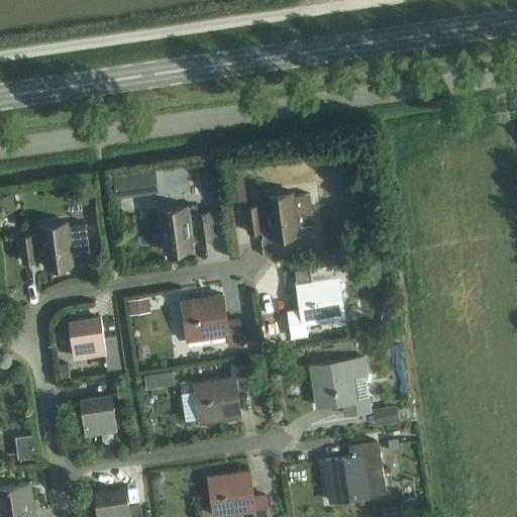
[(224,164),(238,162),(237,153),(223,156),(224,164)]
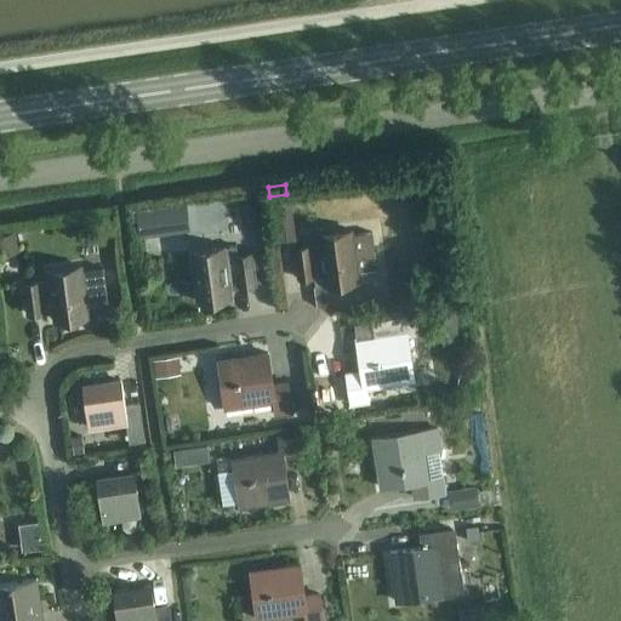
[(261,226),(257,199),(240,201),(244,228),(261,226)]
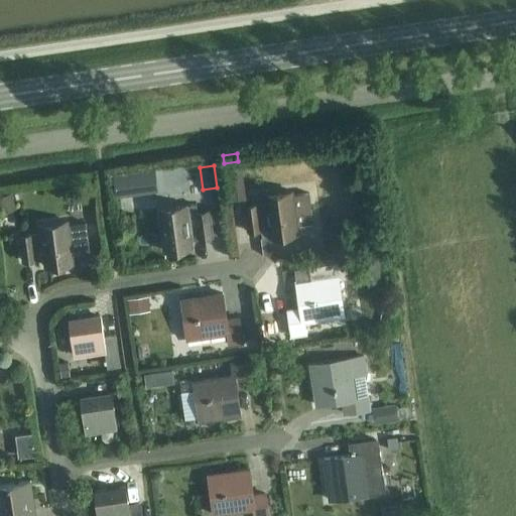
[(240,165),(227,166),(232,200),(245,198),(240,165)]
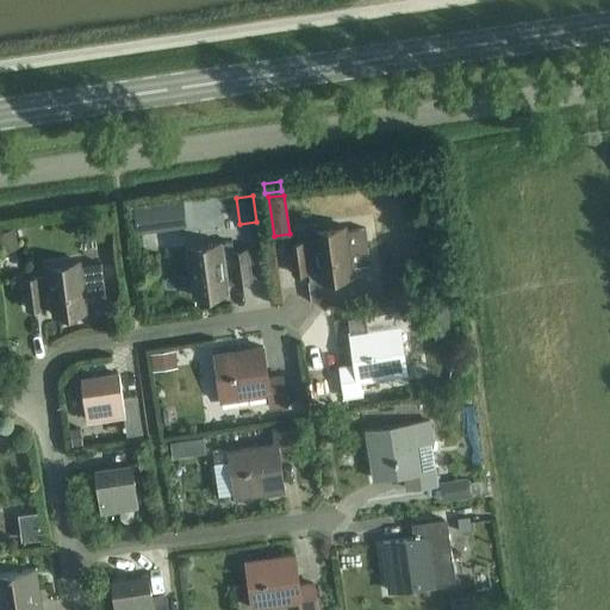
[(165,204),(135,209),(138,232),(168,228),(165,204)]
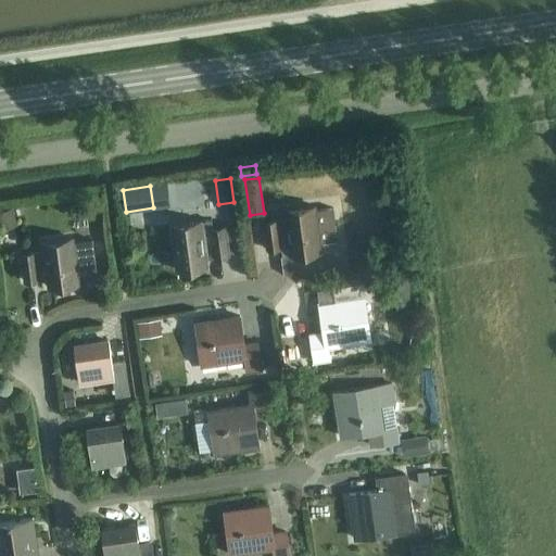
[(332,207),(317,210),(316,204),(287,209),(288,217),(265,220),(268,248),(291,244),(292,252),(323,249),(321,242),(337,240),(332,207)]
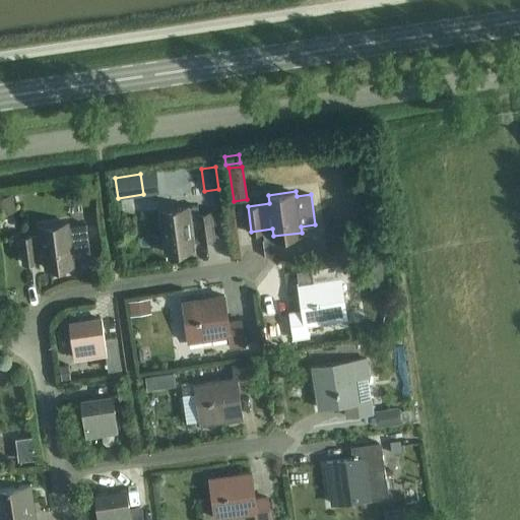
[(0,215),(15,210),(10,194),(0,197),(0,215)]
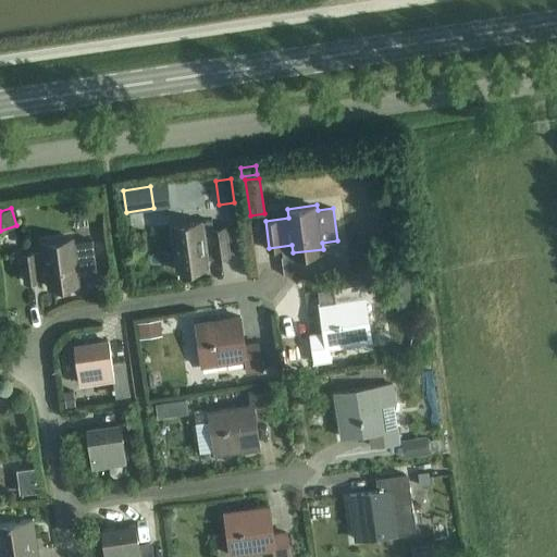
[(229,254),(225,227),(212,229),(211,220),(171,225),(176,270),(208,265),(207,257),(229,254)]
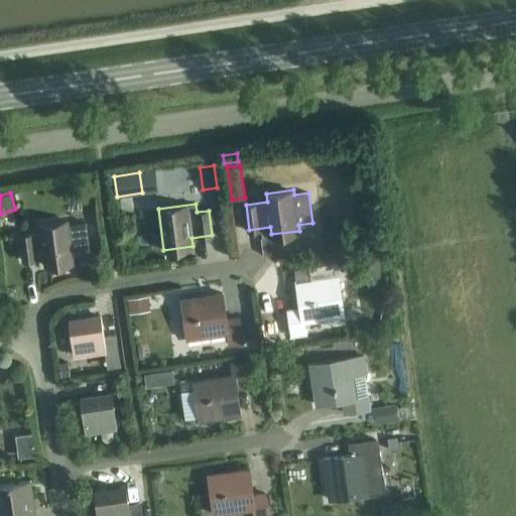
[(81,223),(68,225),(68,221),(39,224),(40,232),(19,235),(22,260),(43,257),(44,265),(73,262),(72,254),(85,252),(81,223)]
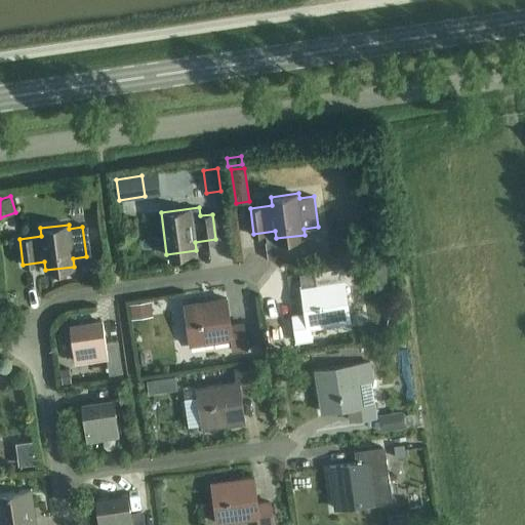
[(273,241),(264,242),(266,258),(271,261),(273,258),(275,254),(273,241)]
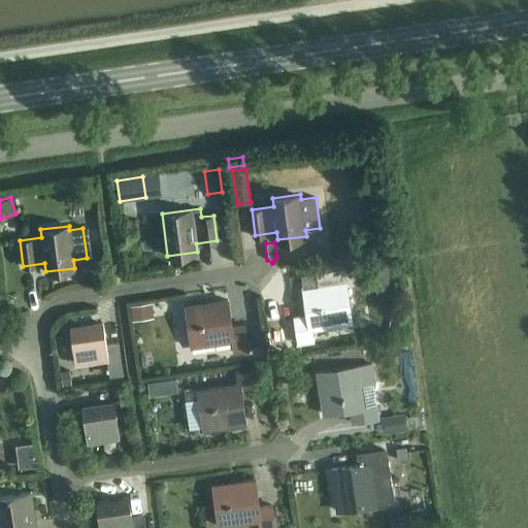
[(308,314),(296,316),(300,342),(315,340),(312,328),(353,322),(344,268),(318,272),(320,287),(305,289),(308,314)]
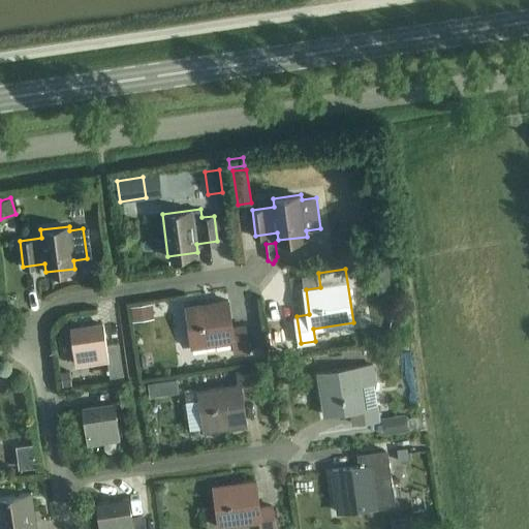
[(228,301),(186,307),(192,347),(232,342),(235,354),(248,352),(245,327),(232,328),(228,301)]
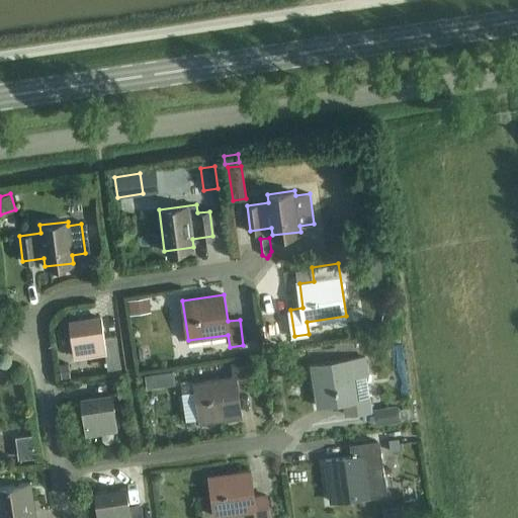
[(149,296),(128,298),(130,313),(150,310),(149,296)]
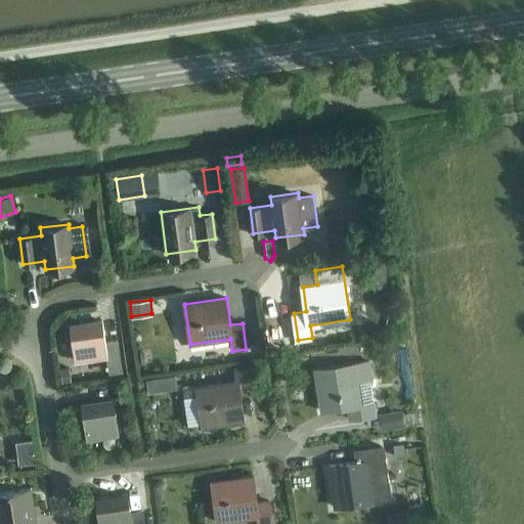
[(118,340),(104,342),(101,320),(71,325),(76,360),(105,355),(106,363),(107,363),(108,374),(122,372),(118,340)]
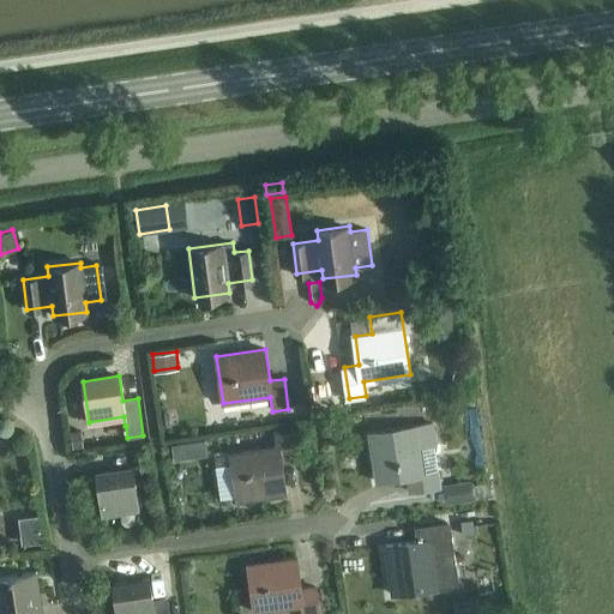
[(329,381),(307,385),(312,413),(332,410),(329,381)]
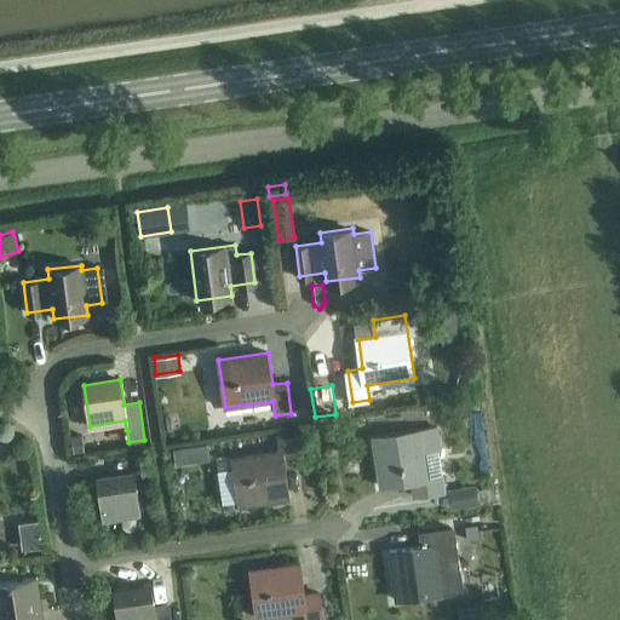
[(445,491),(438,448),(442,448),(438,426),(373,435),(380,486),(412,481),(413,495),(445,491)]
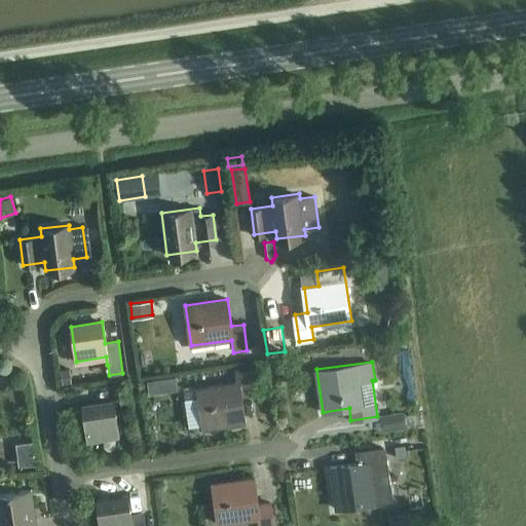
[(60,369),(63,384),(72,383),(69,368),(60,369)]
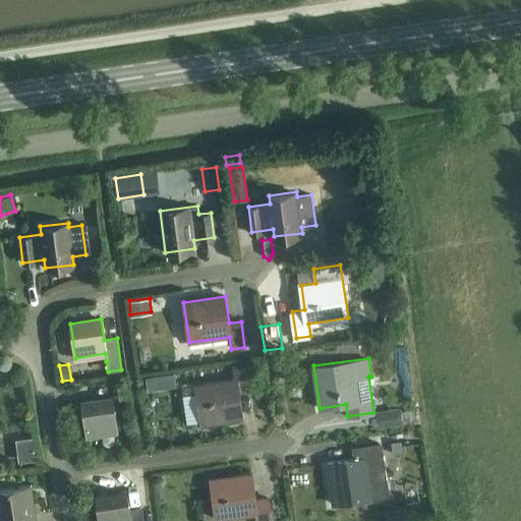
[(235,380),(195,385),(200,424),(242,418),(239,392),(250,390),(247,365),(234,367),(235,380)]
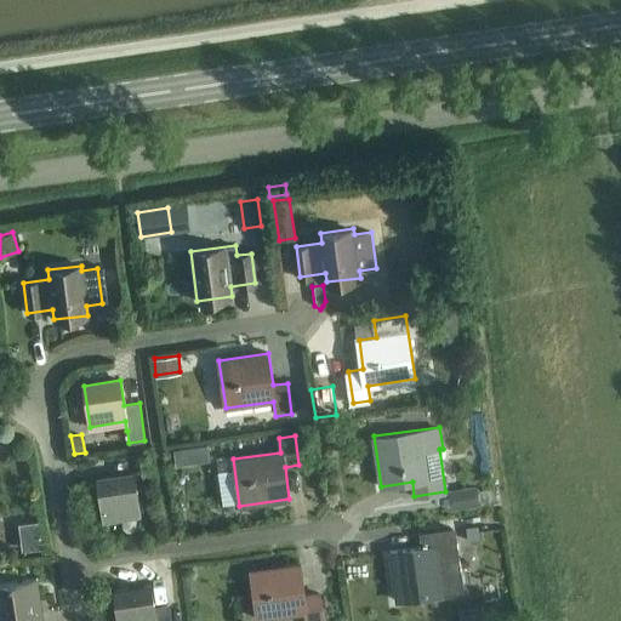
[(189,446),(174,449),(175,463),(192,461),(189,446)]
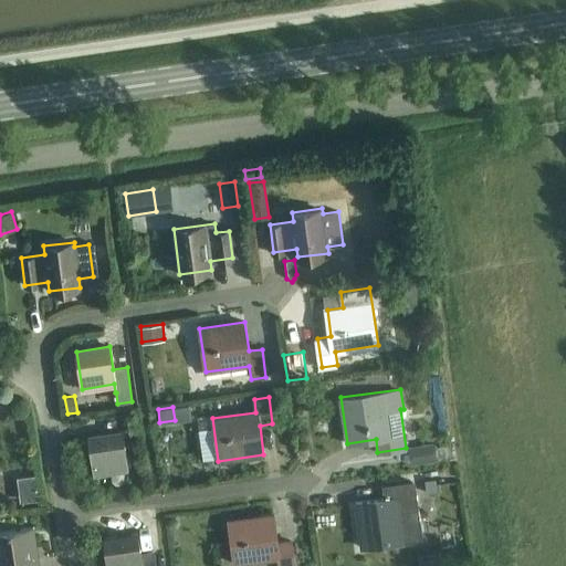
[(121,429),(88,435),(94,473),(127,468),(121,429)]
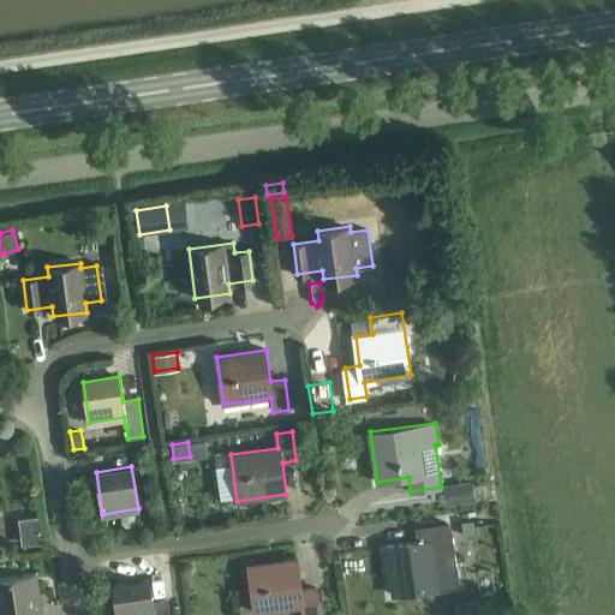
[(464,503),(487,500),(484,487),(482,488),(481,484),(461,487),(464,503)]
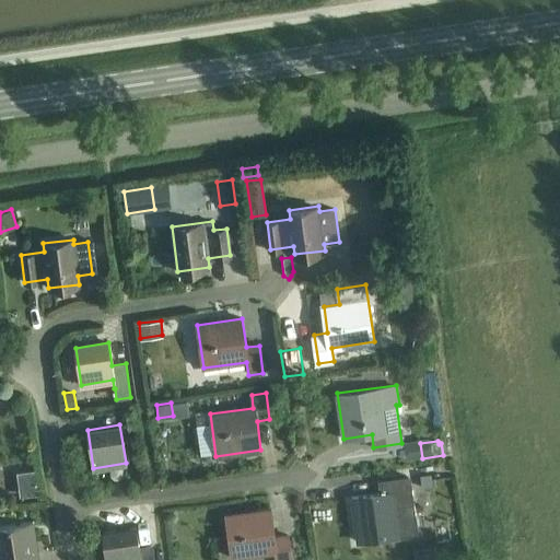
[(35,470),(16,473),(20,496),(38,494),(35,470)]
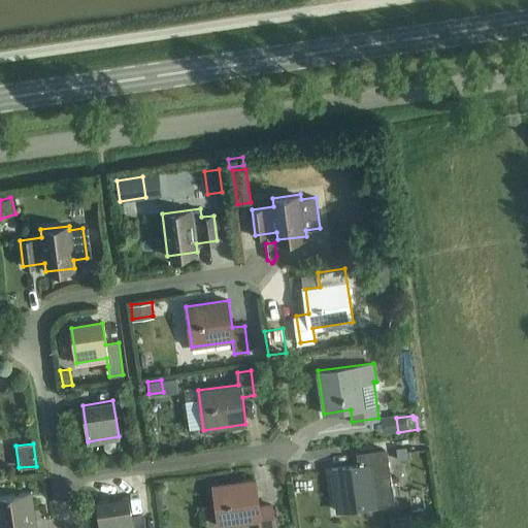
[(406,447),(396,448),(398,459),(407,458),(406,447)]
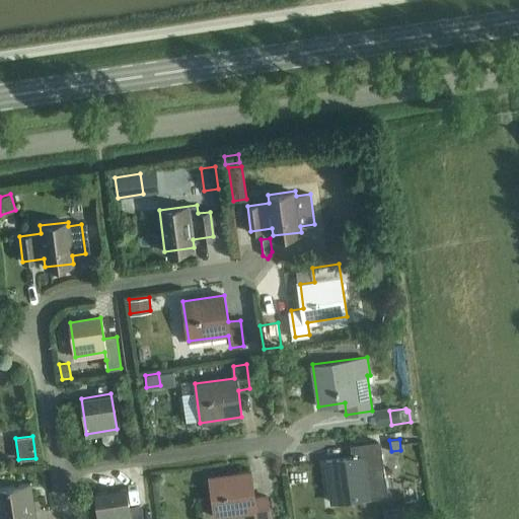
[(331,502),(381,495),(376,454),(381,454),(380,440),(351,445),(352,457),(325,461),(331,502)]
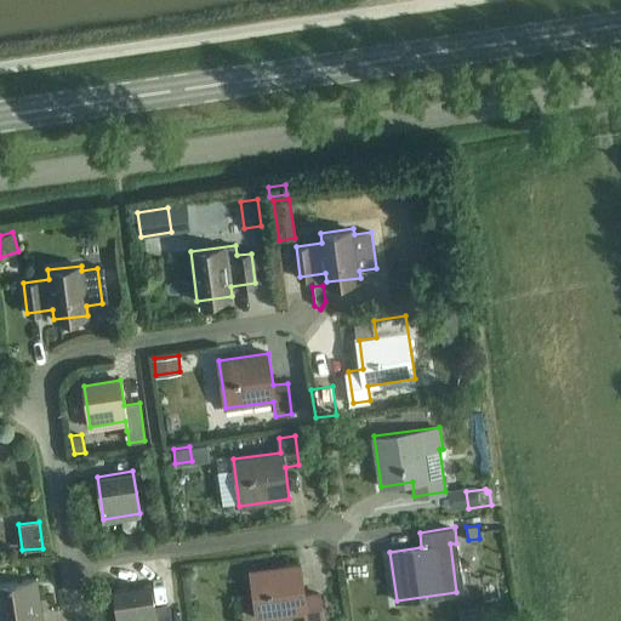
[(300,563),(251,570),(258,617),(306,611),(307,620),(323,620),(319,592),(303,594),(300,563)]
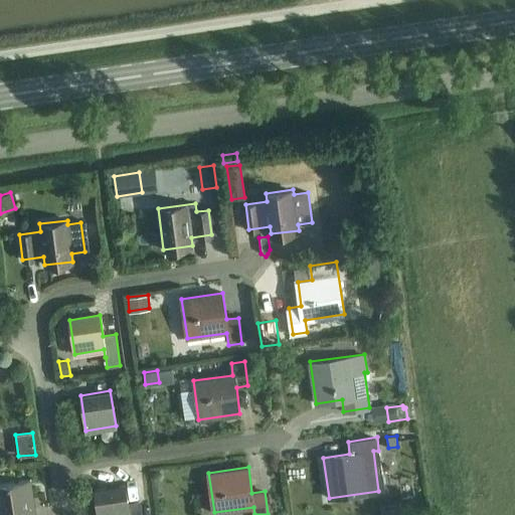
[(0,514),(35,514),(30,479),(0,483),(0,514)]
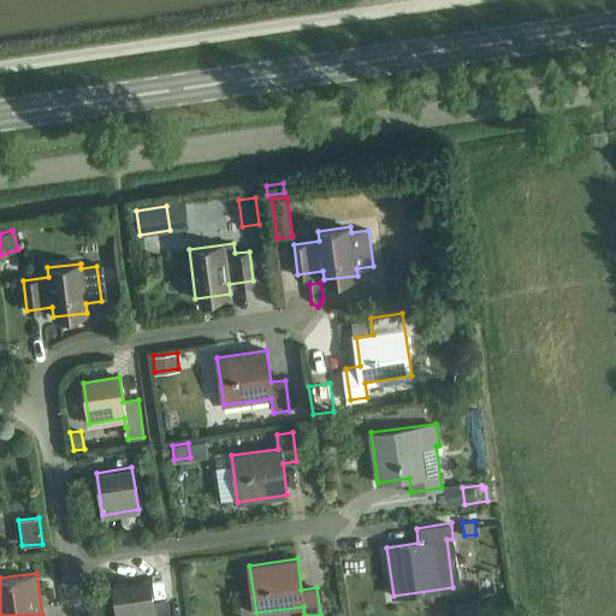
[(170,615),(167,597),(153,599),(149,580),(114,586),(118,615),(170,615)]
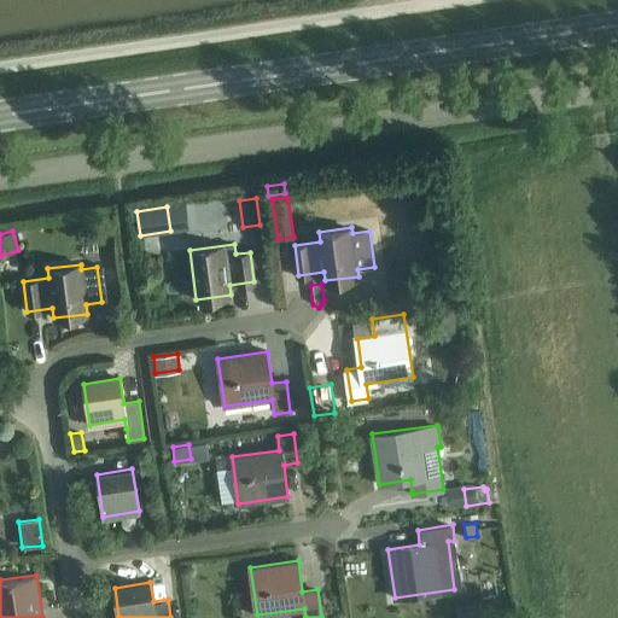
[(476,617),(474,604),(456,606),(458,617),(476,617)]
